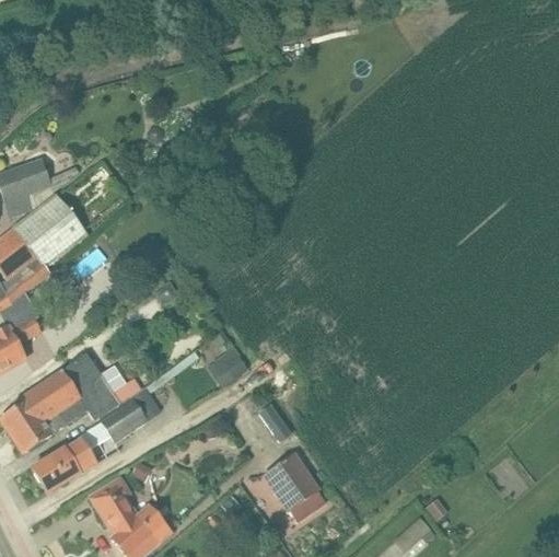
[(49,187),(42,157),(0,171),(0,186),(11,217),(33,209),(27,195),(49,187)]
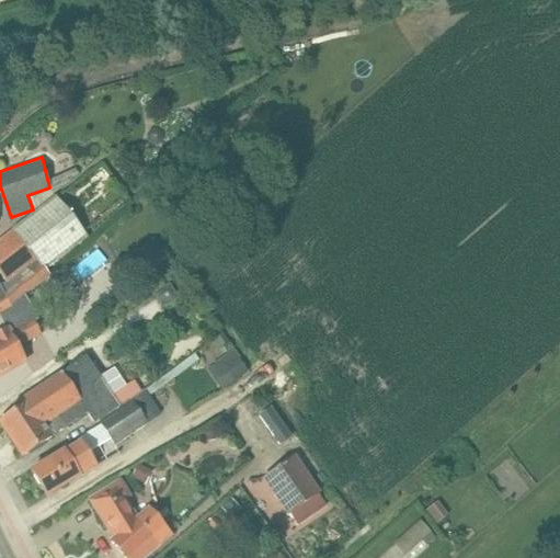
[(0,312),(13,306),(11,304),(25,292),(43,277),(48,273),(38,262),(41,261),(45,266),(88,232),(58,194),(0,238),(0,269),(8,280),(0,283),(0,282),(0,312)]
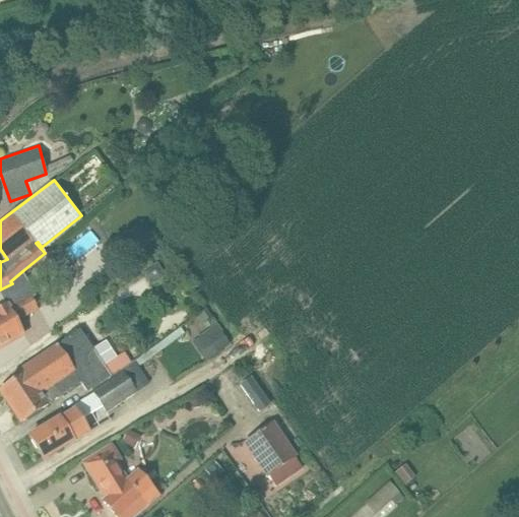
[(0,345),(24,331),(17,319),(39,307),(33,295),(38,292),(23,270),(10,281),(12,283),(0,289),(0,293),(6,303),(0,306),(0,345)]
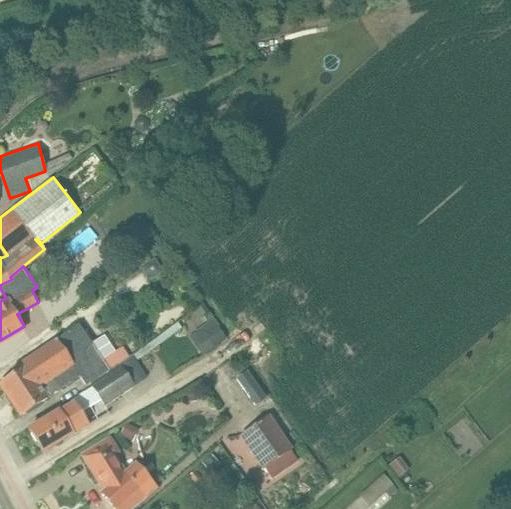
[(216,315),(193,332),(206,351),(229,334),(216,315)]
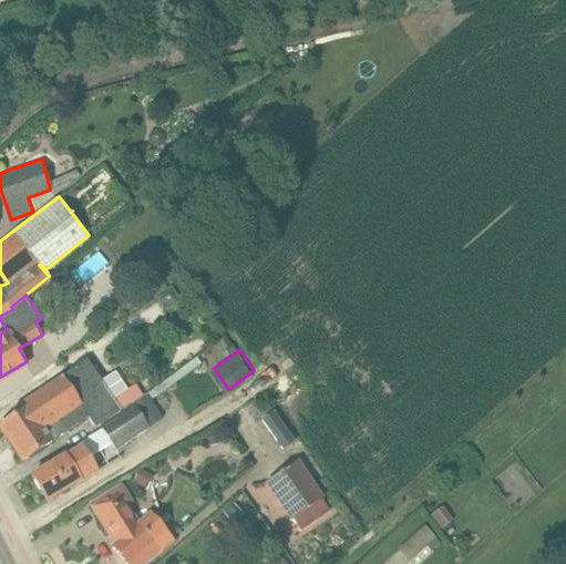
[(115,368),(101,377),(89,357),(16,407),(19,412),(1,423),(24,459),(89,413),(96,426),(144,393),(136,382),(129,388),(115,368)]
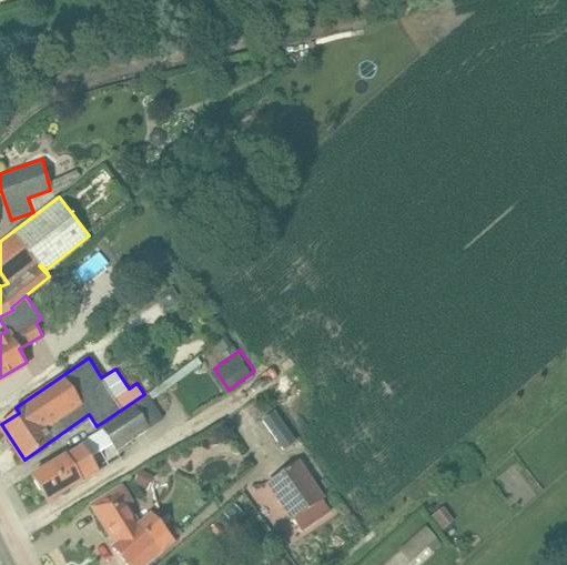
[(164,416),(149,394),(102,425),(117,449),(164,416)]
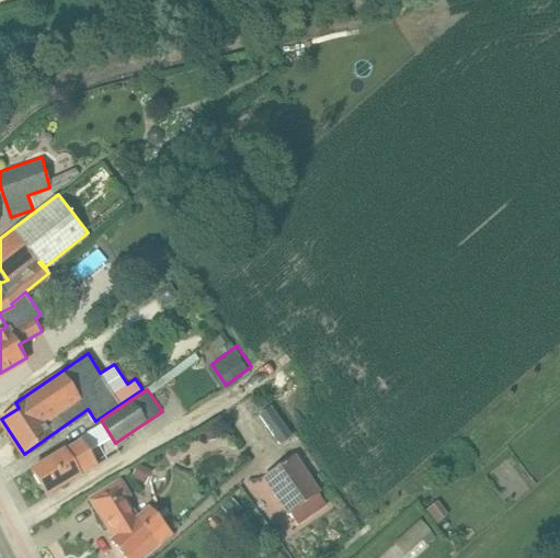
[(265,411),(281,443),(294,436),(280,405),(265,411)]
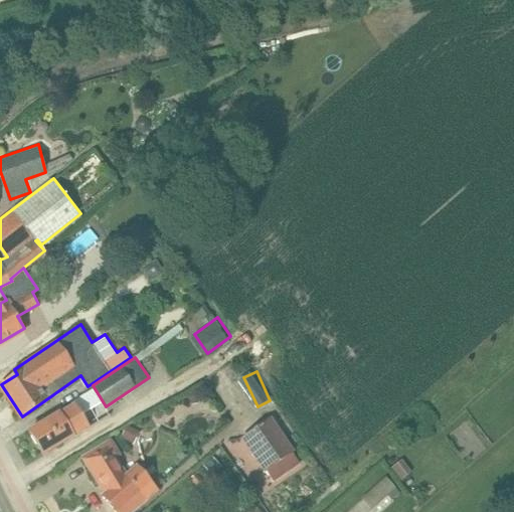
[(190,389),(187,393),(187,398),(191,401),(198,400),(201,396),(200,391),(195,388),(190,389)]
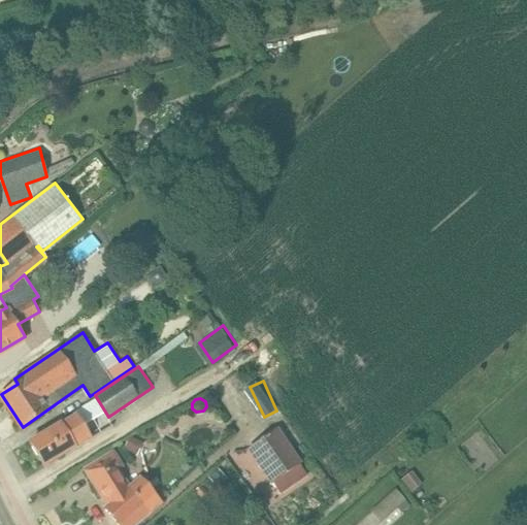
[(62,422),(31,440),(45,464),(91,436),(76,414),(62,423),(62,422)]
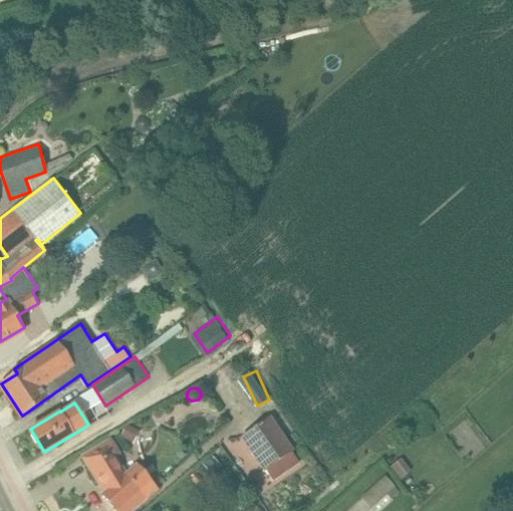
[(268,415),(240,435),(271,477),(297,458),(268,415)]
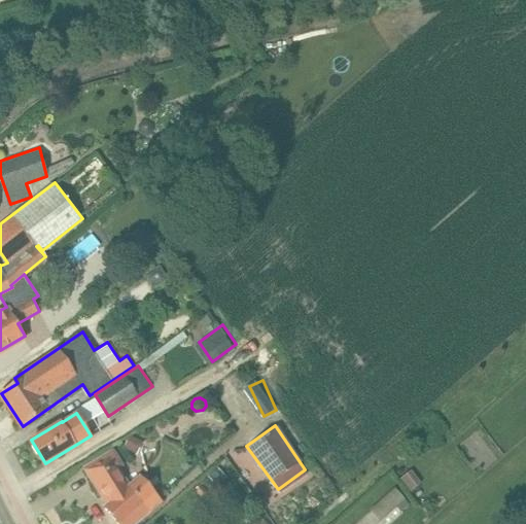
[(112,500),(109,503),(106,507),(121,523),(134,523),(163,500),(144,476),(130,486),(117,465),(121,463),(112,449),(85,465),(103,494),(107,492),(112,500)]
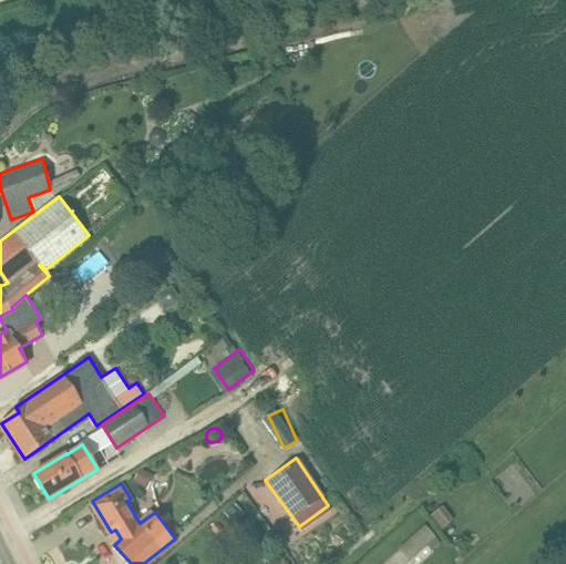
[(428,543),(410,559),(414,563),(417,563),(433,550),(432,549),(428,543)]
